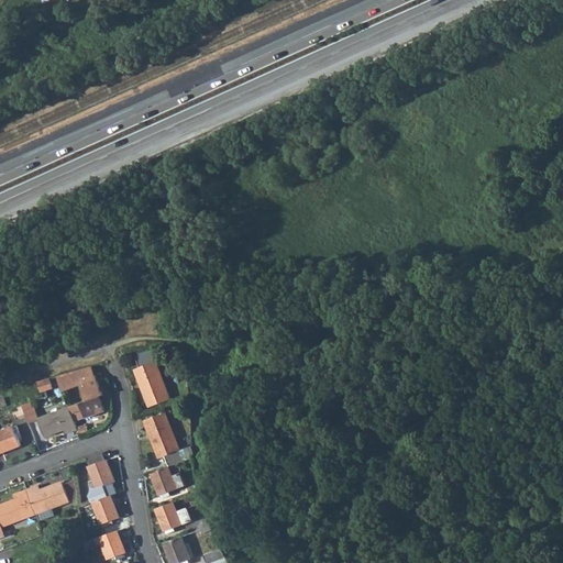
[(170,400),(154,352),(136,355),(141,368),(135,370),(150,408),(170,400)]
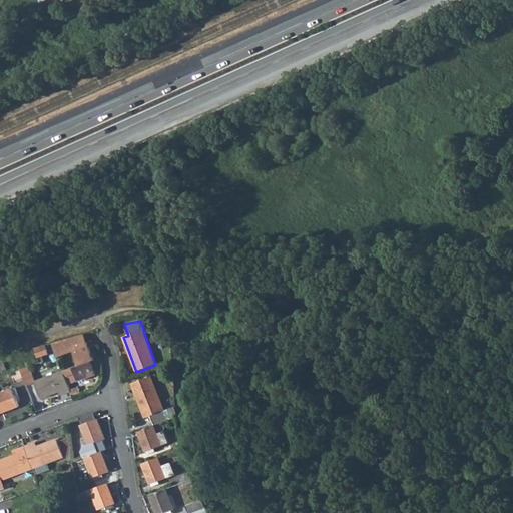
[(155,333),(172,332),(172,324),(154,325),(155,333)]
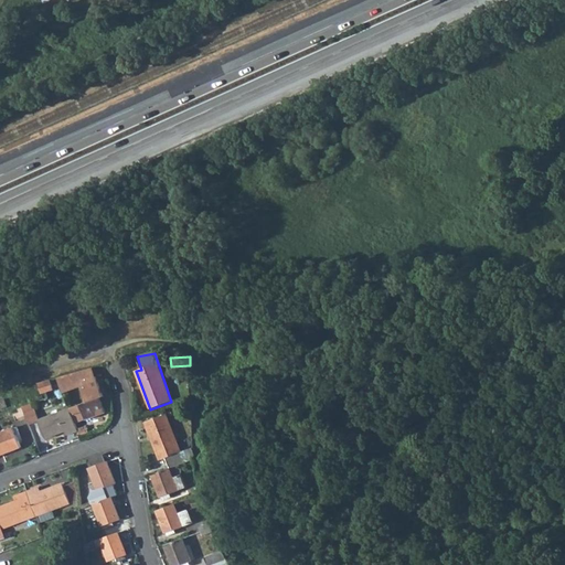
[(96,376),(93,369),(71,375),(72,380),(74,384),(81,382),(87,402),(81,404),(86,419),(106,412),(100,397),(103,396),(96,376)]
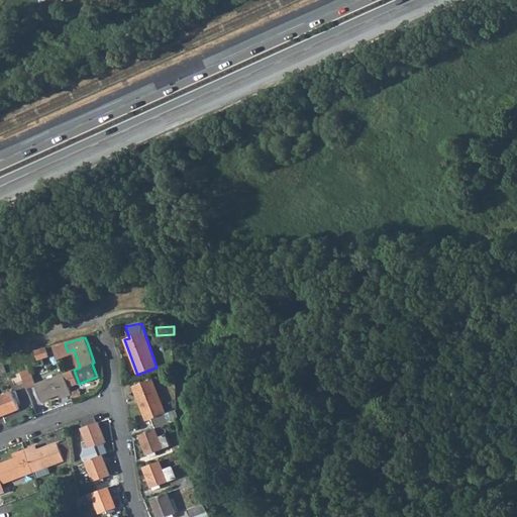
[(48,356),(45,348),(40,350),(43,358),(48,356)]
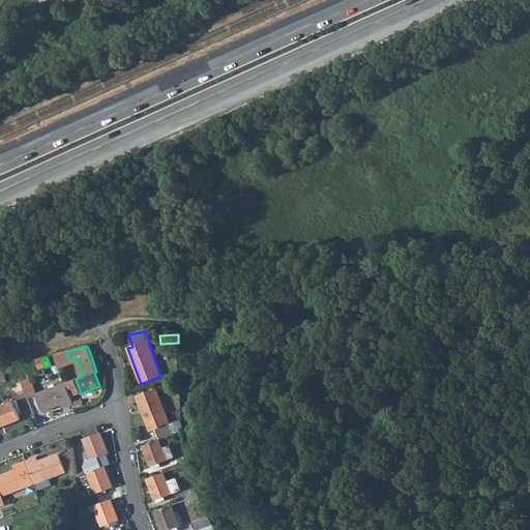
[(36,394),(30,378),(21,381),(27,399),(36,394)]
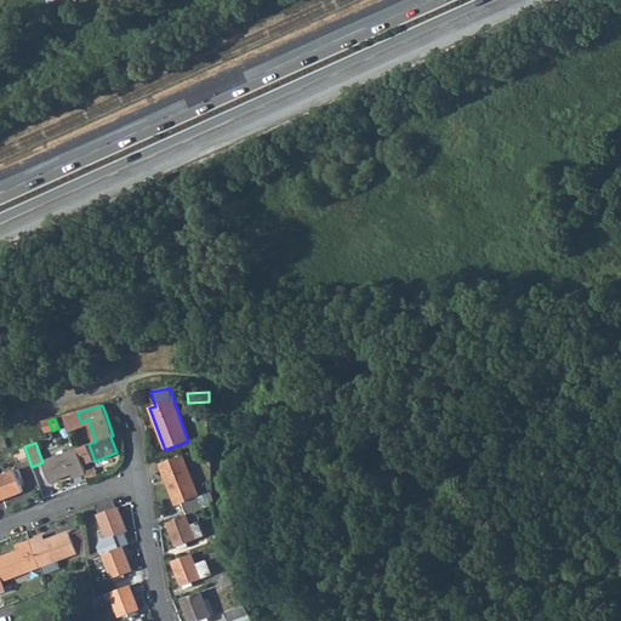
[(79,477),(85,474),(77,450),(43,462),(50,482),(72,473),(77,472),(79,477)]
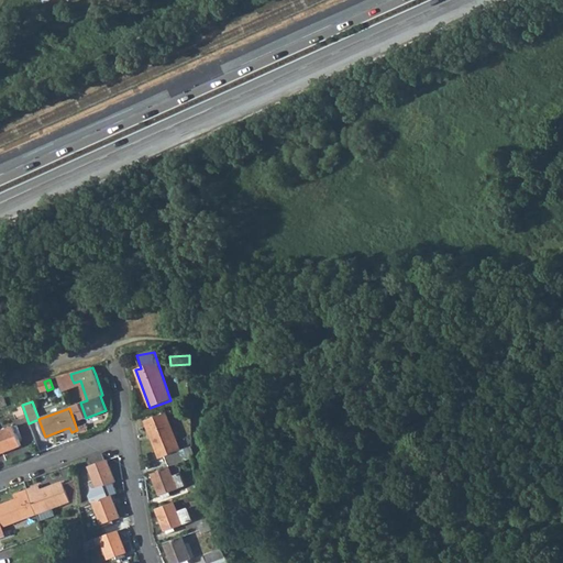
[(165,456),(169,467),(192,459),(192,446),(180,451),(167,414),(146,420),(159,459),(165,456)]
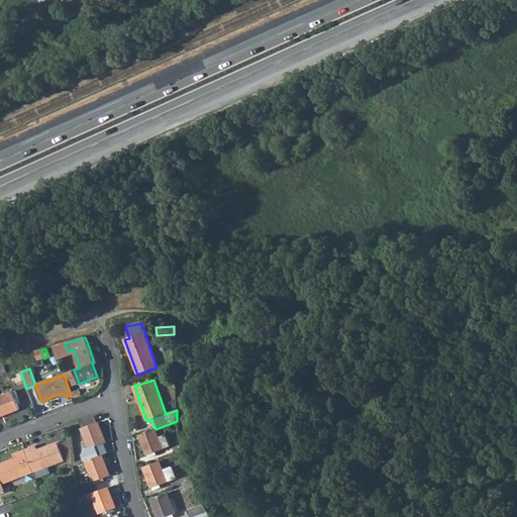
[(0,416),(19,410),(15,399),(18,398),(15,391),(0,396),(0,416)]
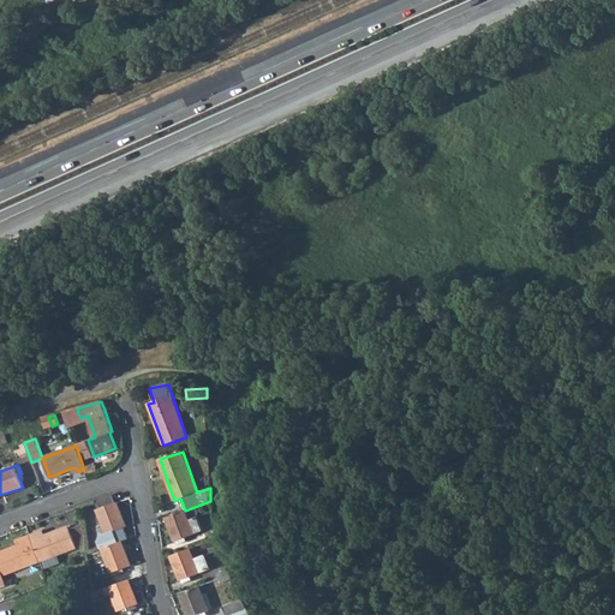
[(115,503),(113,495),(95,501),(107,533),(124,527),(126,527),(118,502),(115,503)]
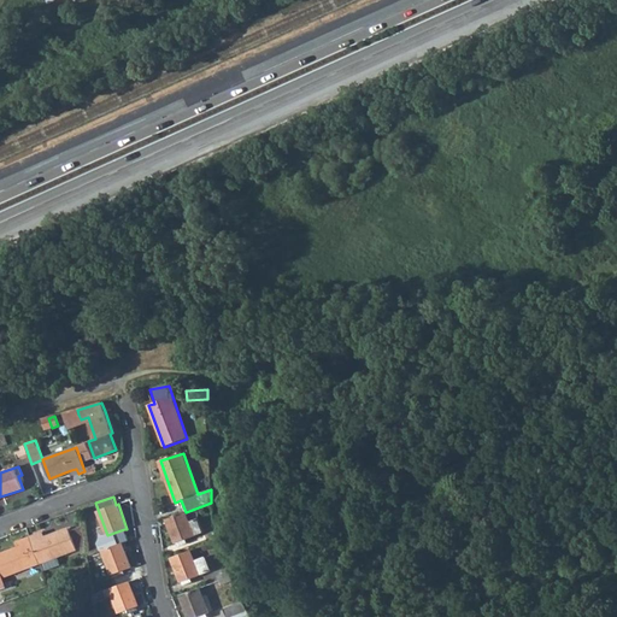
[(189,523),(186,512),(166,518),(176,544),(177,544),(186,540),(204,534),(198,519),(189,523)]
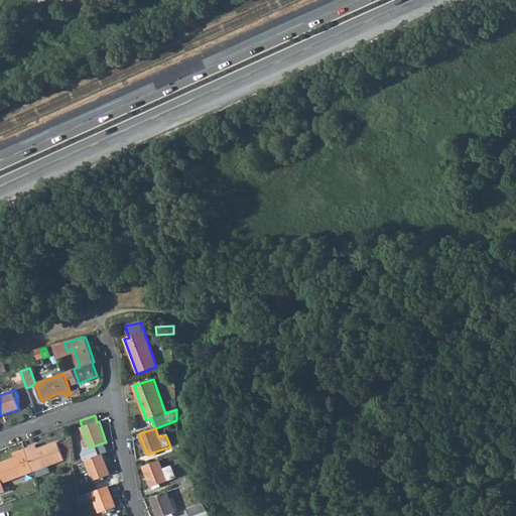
[(31,446),(25,448),(33,471),(65,460),(65,459),(71,457),(68,440),(58,444),(58,442),(38,449),(33,452),(31,446)]
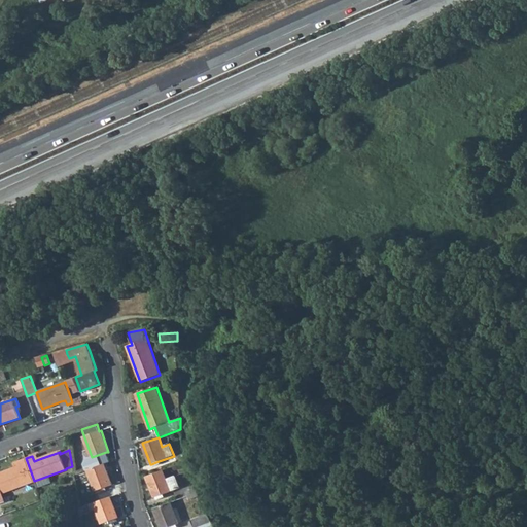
[(109,462),(106,452),(92,457),(86,459),(84,464),(86,470),(88,469),(104,464),(109,462)]
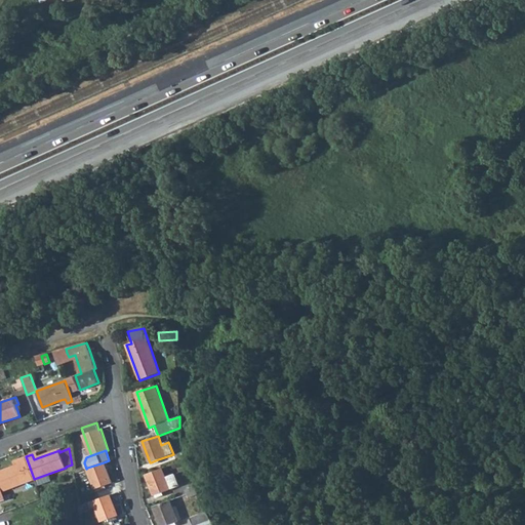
[(0,500),(5,499),(2,490),(34,479),(26,456),(19,459),(22,465),(16,467),(0,472),(0,500)]
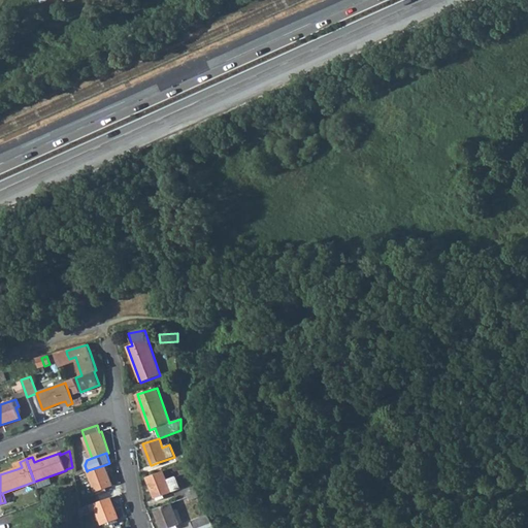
[(111,486),(104,465),(88,470),(95,492),(111,486)]
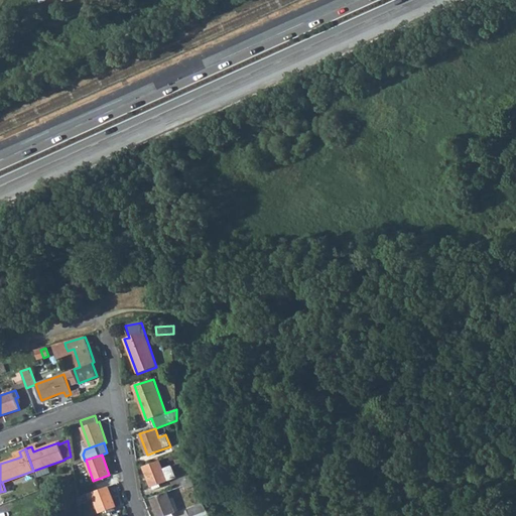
[(163,470),(159,461),(144,467),(151,487),(160,484),(176,478),(171,466),(163,470)]
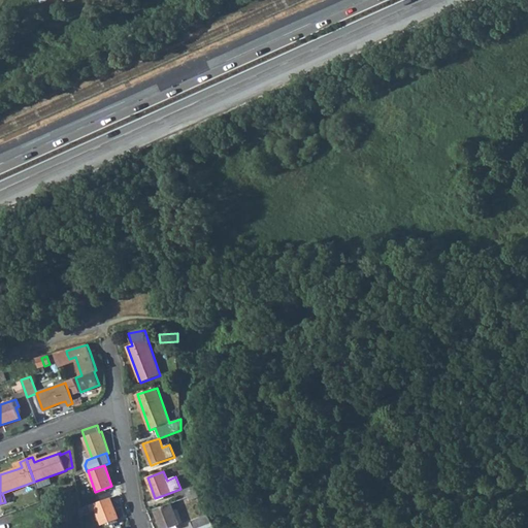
[(119,519),(111,497),(94,503),(90,505),(92,510),(97,508),(102,524),(119,519)]
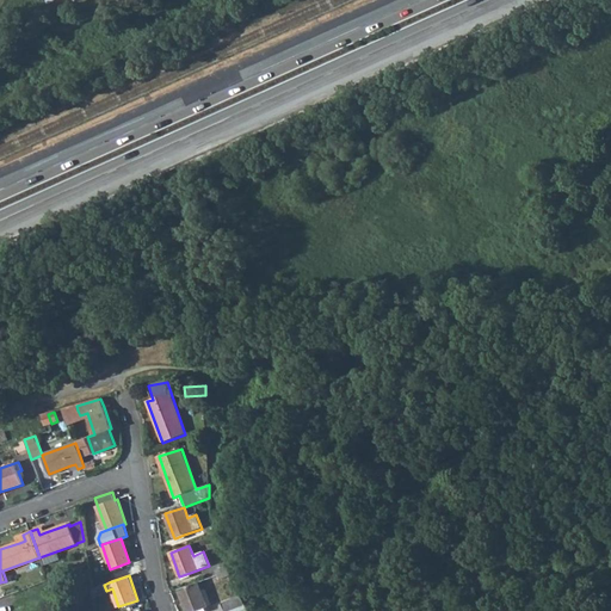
[(207,608),(198,582),(179,590),(187,610),(207,610),(205,608),(207,608)]
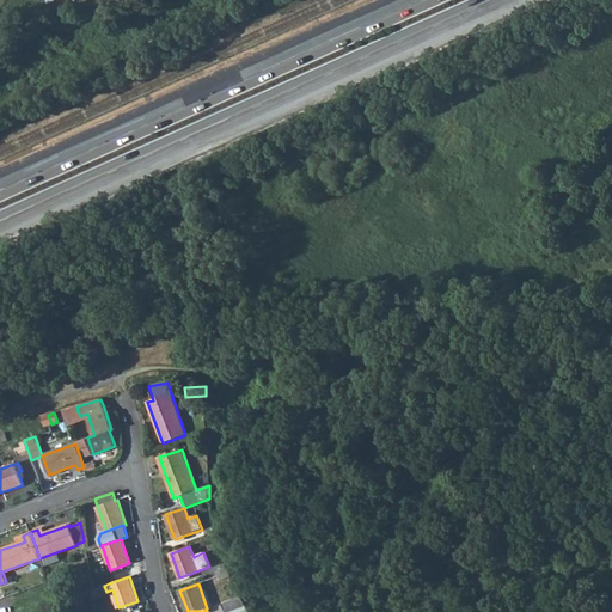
[(222,604),(226,611),(228,611),(246,606),(240,597),(222,604)]
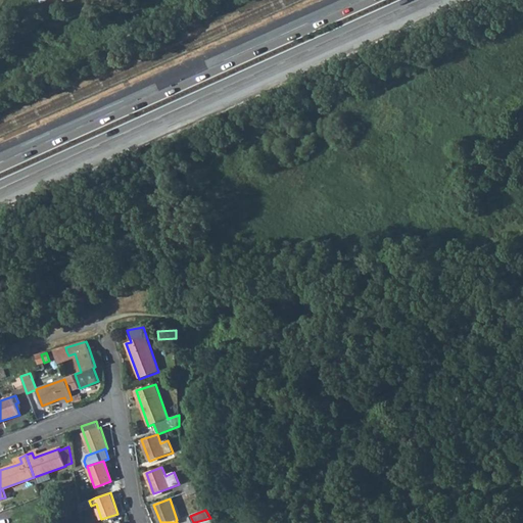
All buildings are outlined.
